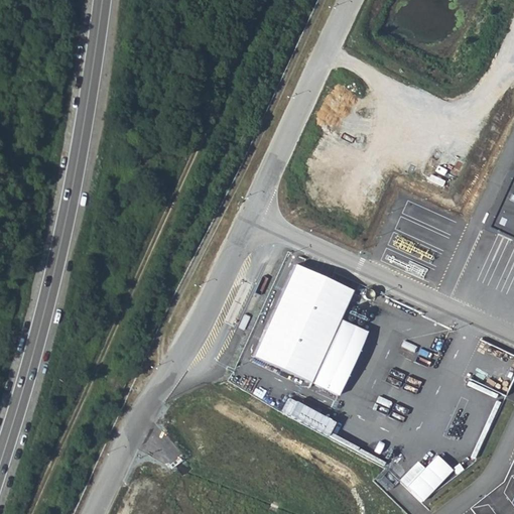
[(513,156),(483,228),(513,242),(513,156)]
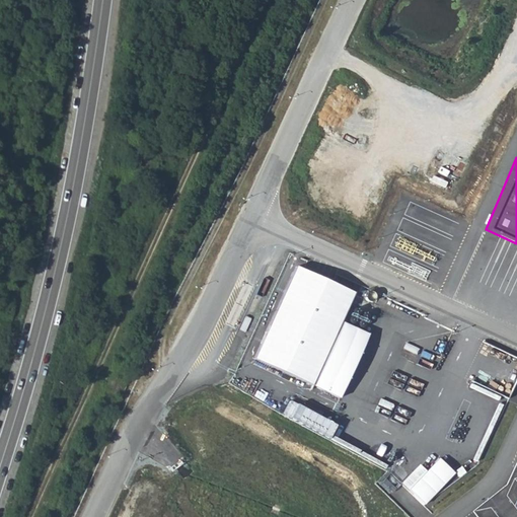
[(299,264),(255,357),(342,397),(372,334),(345,321),(359,292),(299,264)]
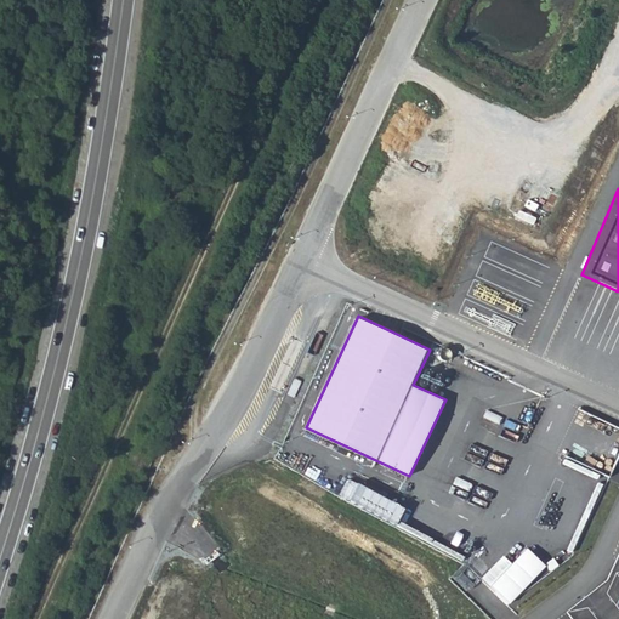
[(618,430),(608,427),(603,444),(618,449),(618,446),(618,430)]
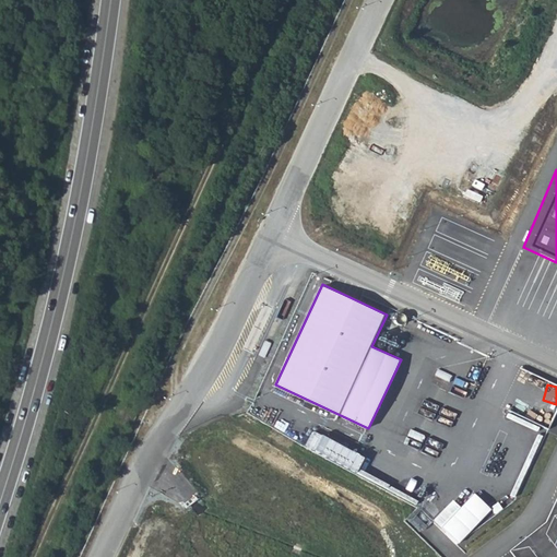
[(303,453),(356,471),(362,454),(308,436),(303,453)]
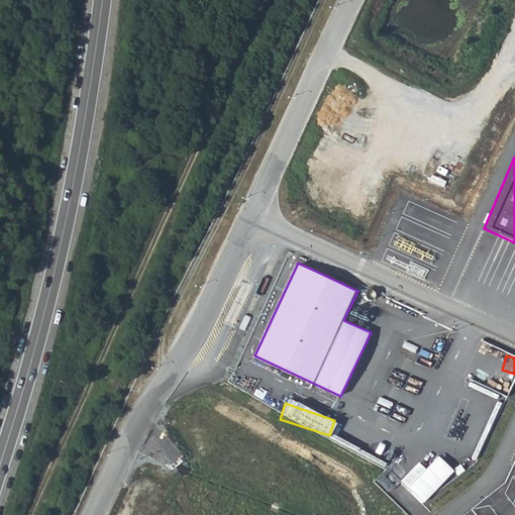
[(423,506),(452,474),(435,457),(424,470),(416,462),(398,483),(423,506)]
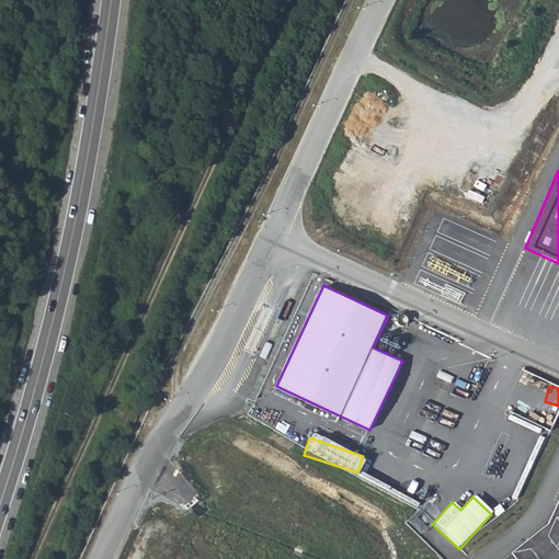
All buildings are outlined.
